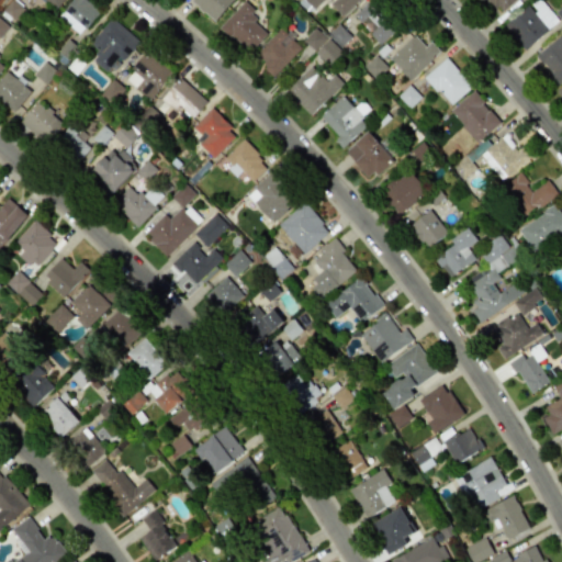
[(62,0),(44,0),(55,9),(62,0)]
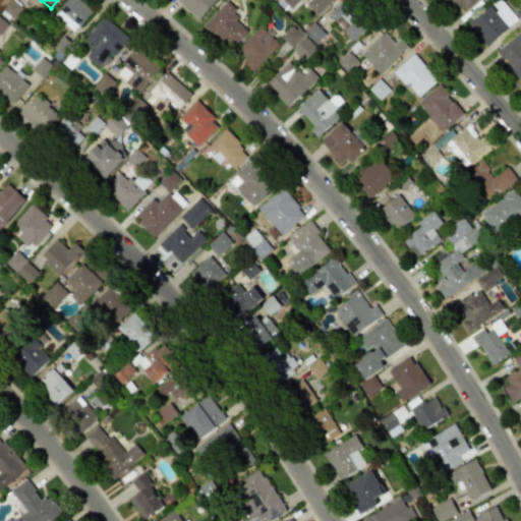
[(65,0),(53,15),(72,33),(92,9),(80,0),(65,0)]
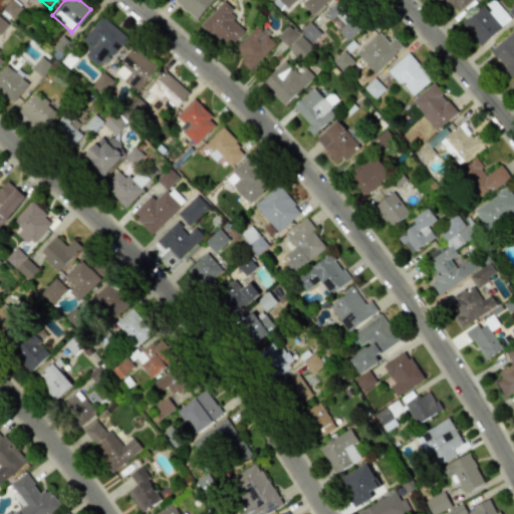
[(174,0),(195,19),(213,0),(174,0)]
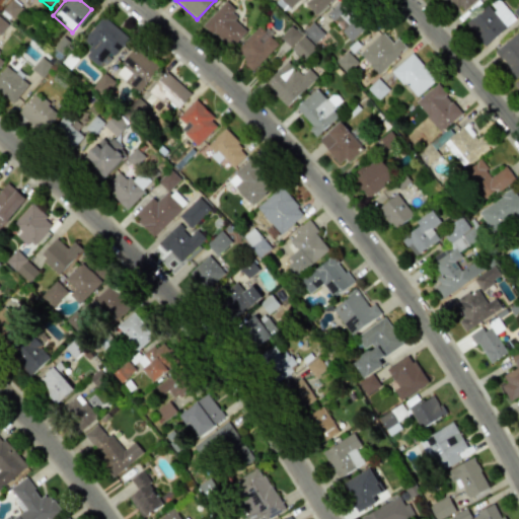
[(225,0),(203,24),(229,49),(245,30),(231,17),(236,10),(225,0)]
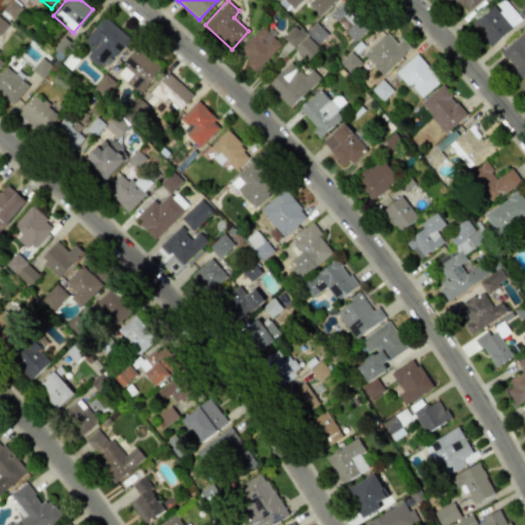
[(312,0),(308,4),(319,15),(334,0),(312,0)]
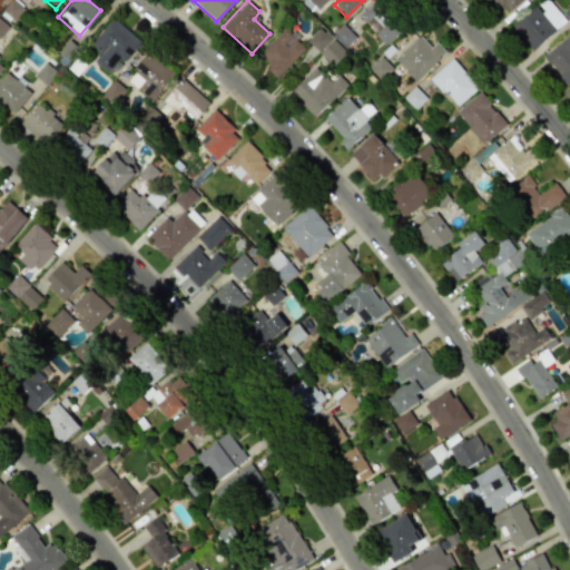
[(384,45),(405,25),(382,0),(373,0),(357,16),(384,45)]
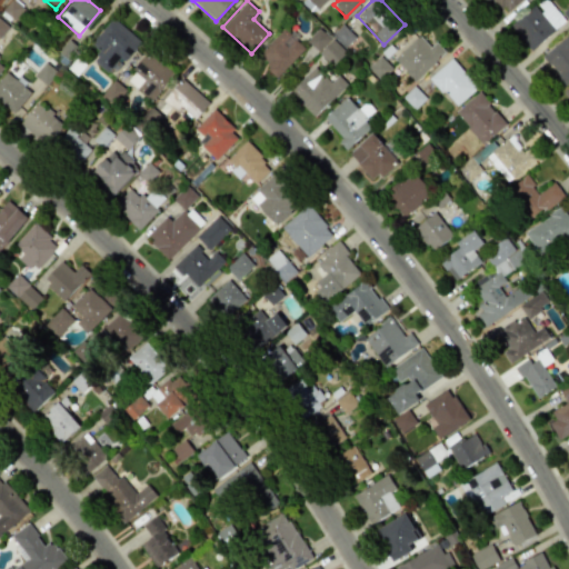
[(485,0),(487,2),(489,0),(493,0),(506,13),(519,0),(485,0)]
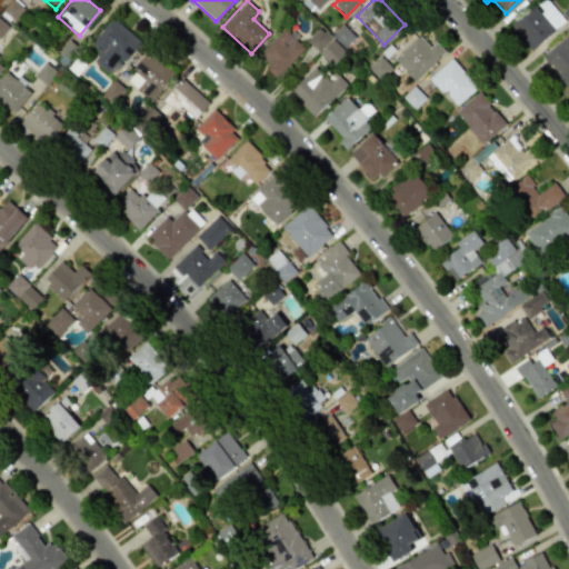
[(565,21),(547,0),(542,0),(535,7),(533,6),(509,25),(529,50),(565,21)]
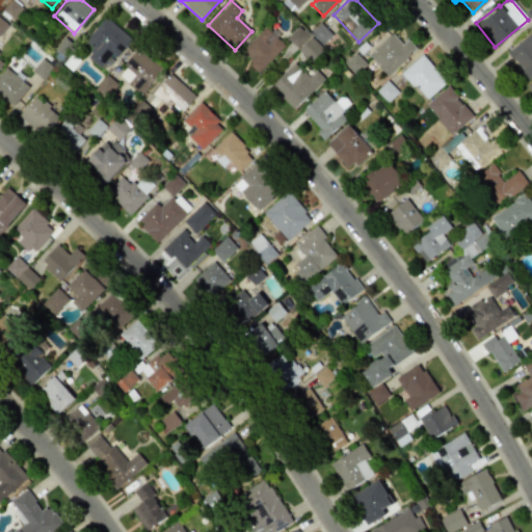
[(84,42),(92,47),(85,57),(100,68),(110,53),(116,57),(131,37),(103,17),(84,42)]
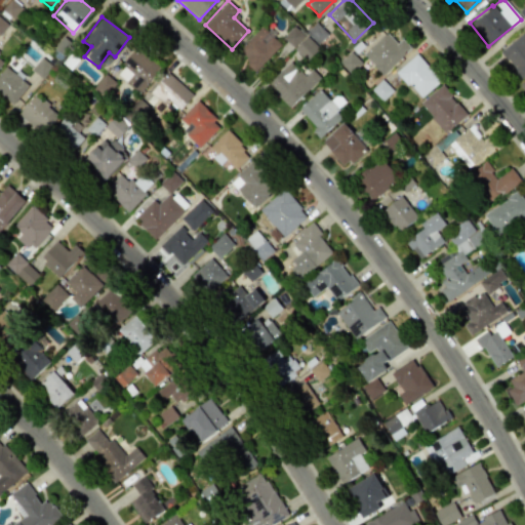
[(327,34),(315,23),(307,32),(319,43),(327,34)]
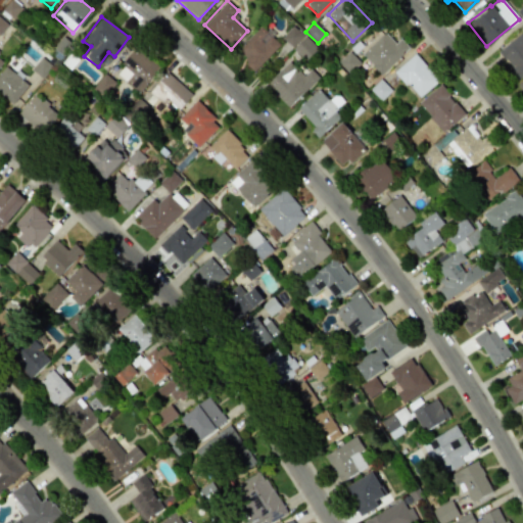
[(243,43),(263,63),(280,46),(260,26),(243,43)]
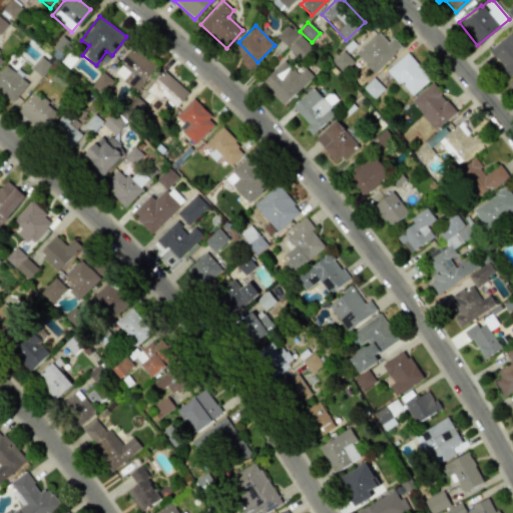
[(311,48),(289,25),(277,35),(300,59),(311,48)]
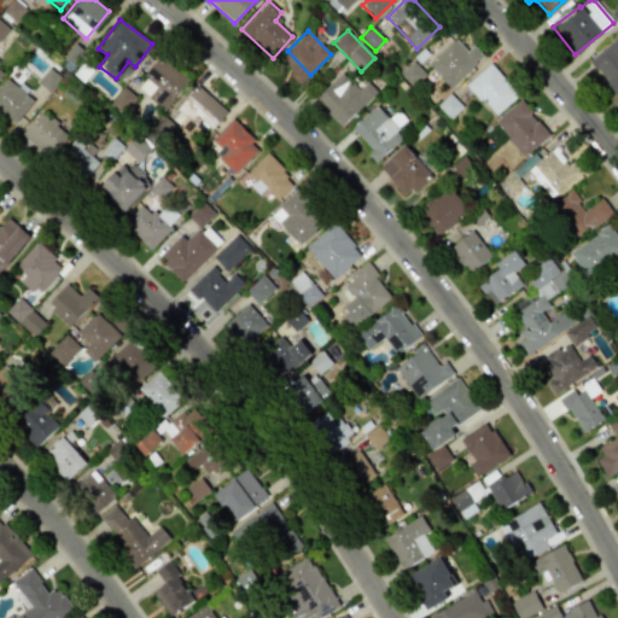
[(466,51),(454,38),(427,63),(449,87),(483,56),(472,45),(466,51)]
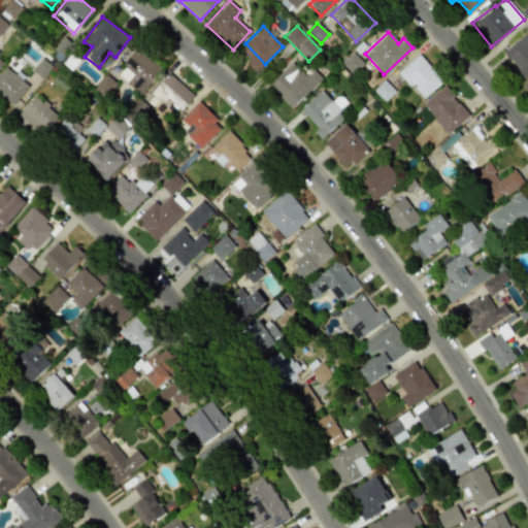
[(527,35),(525,32),(501,53),(524,78),(527,74),(527,35)]
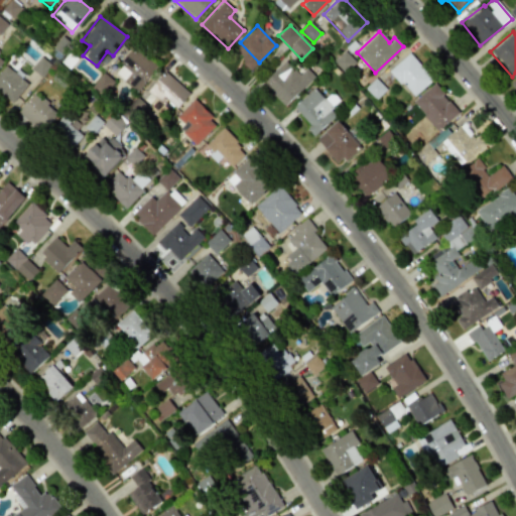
[(157,66),(134,46),(114,73),(137,91),(157,66)]
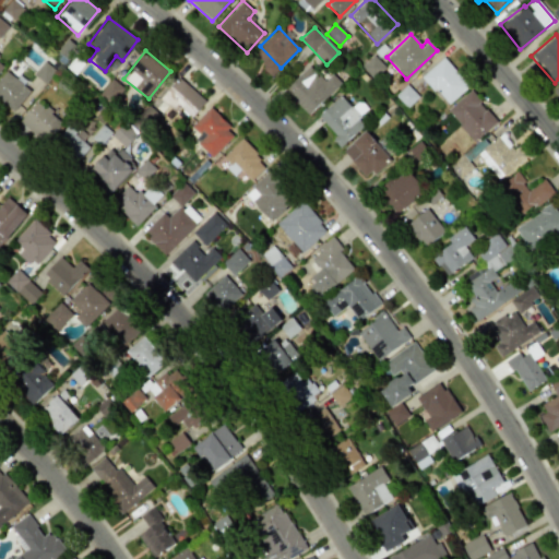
[(468,85),(442,57),(421,76),(447,105),(468,85)]
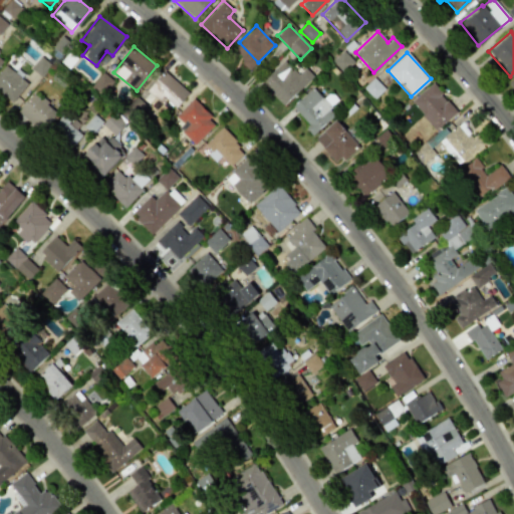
[(283,104),(313,75),(304,66),(297,73),(288,63),(265,85),(283,104)]
